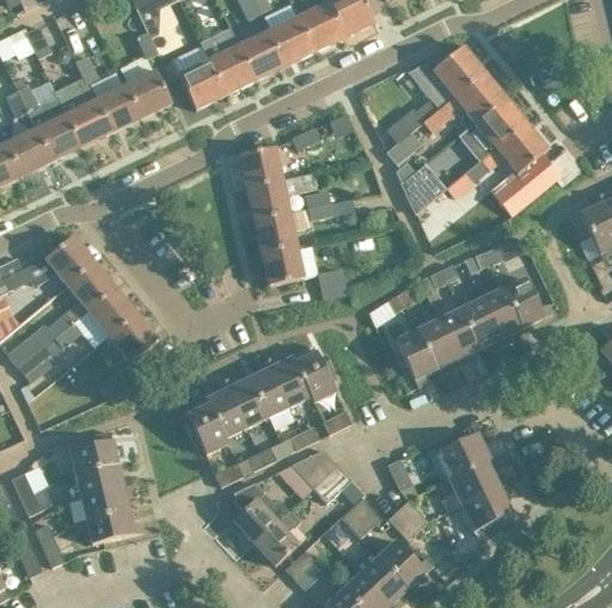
[(135,10),(130,0),(116,0),(147,60),(159,53),(138,12),(135,10)]
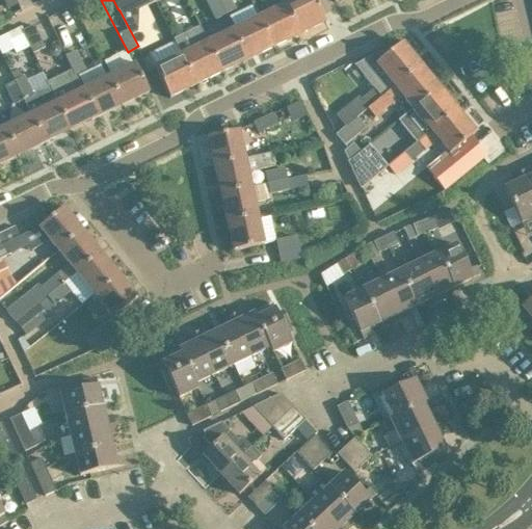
[(113,0),(117,8),(133,0),(113,0)]
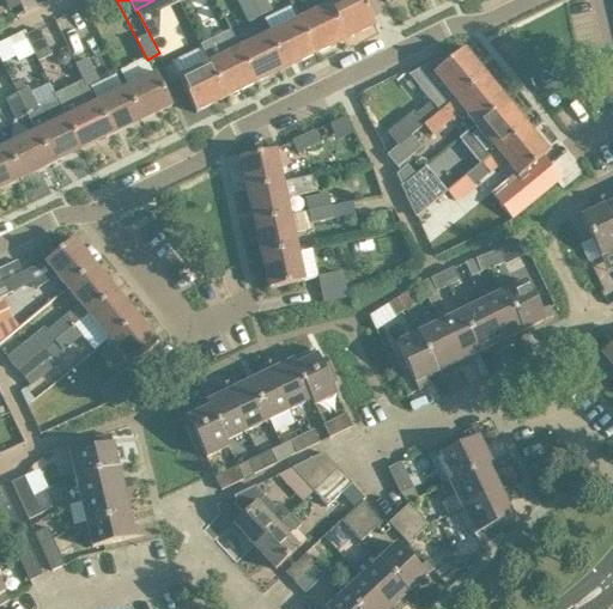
[(261,14),(254,0),(238,0),(249,20),(261,14)]
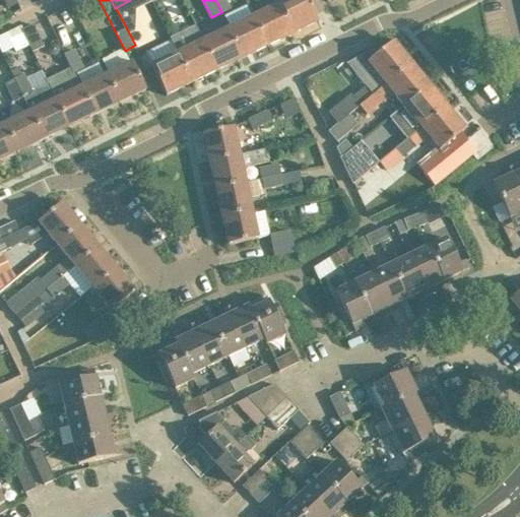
[(215,0),(221,12),(232,7),(228,0),(215,0)]
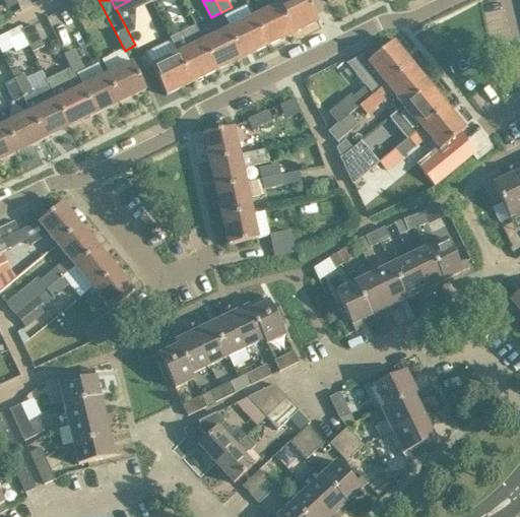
[(276,0),(277,1),(293,33),(319,19),(309,0),(276,0)]
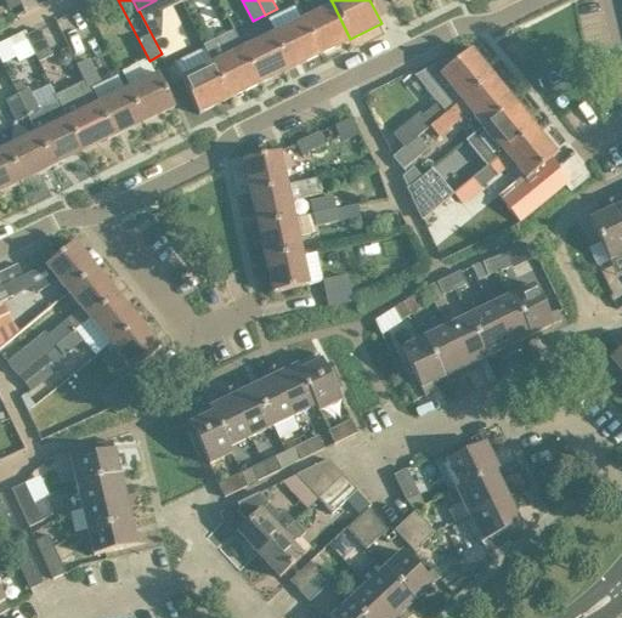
[(332,1),(303,16),(320,52),(350,39),(332,1)]
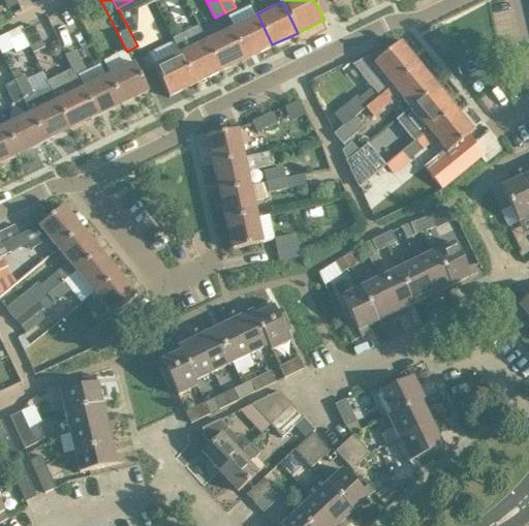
[(257,13),(231,26),(246,57),(272,44),(257,13)]
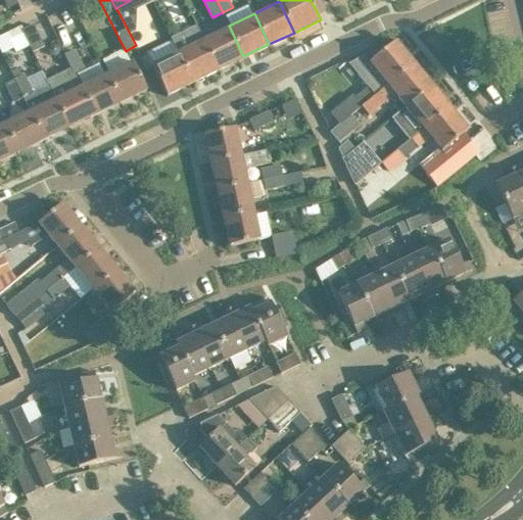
[(22,28),(29,43),(33,50),(44,44),(33,22),(22,28)]
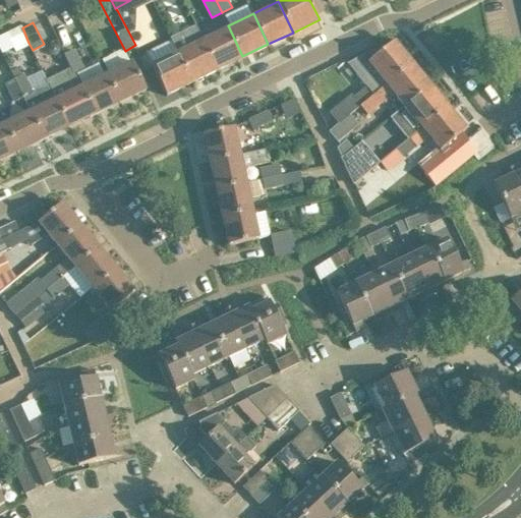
[(170,36),(171,38),(192,80),(218,68),(203,38),(195,23),(170,36)]
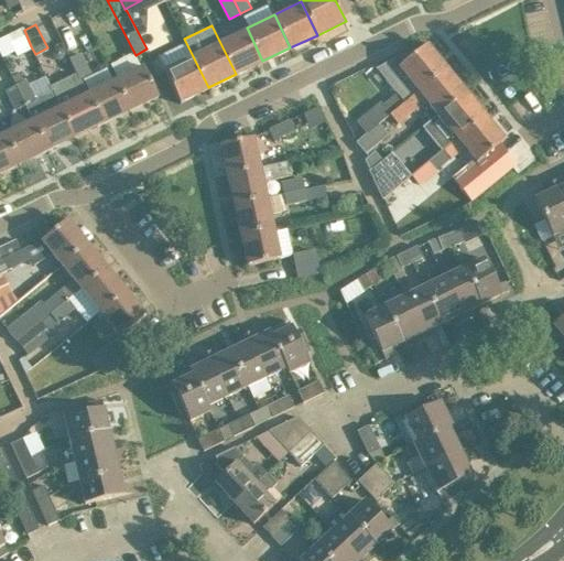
[(247,28),(219,41),(236,74),(262,61),(247,28)]
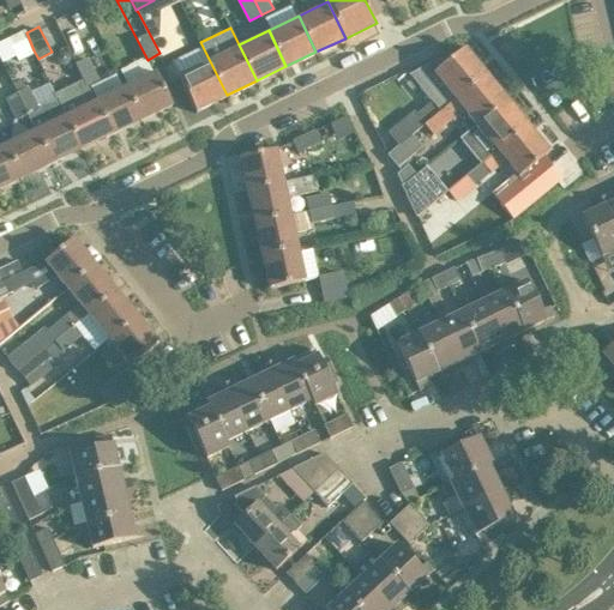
[(227,95),(202,44),(172,59),(179,73),(196,110),(227,95)]
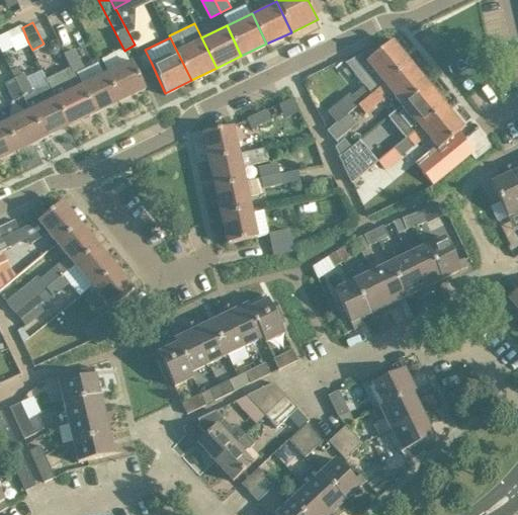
[(358,103),(371,92),(410,61),(393,38),(374,53),(371,49),(372,48),(371,47),(345,62),(345,63),(346,62),(364,84),(351,95),(358,103)]
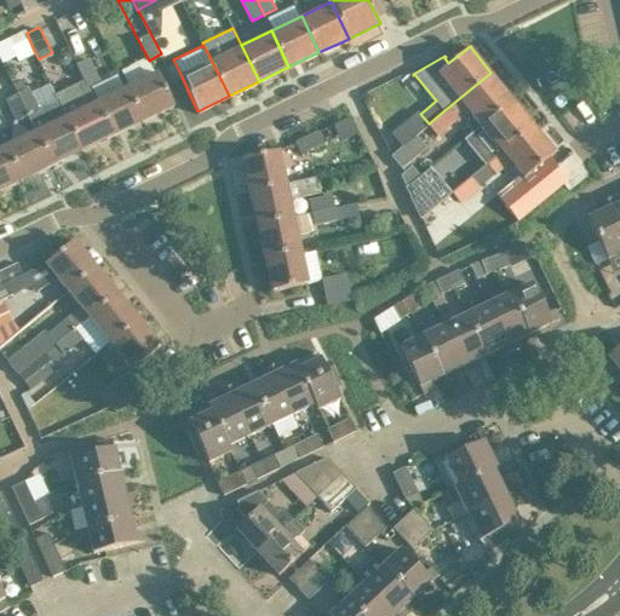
[(59,52),(58,57),(61,62),(65,64),(70,62),(73,56),(70,51),(64,50),(59,52)]
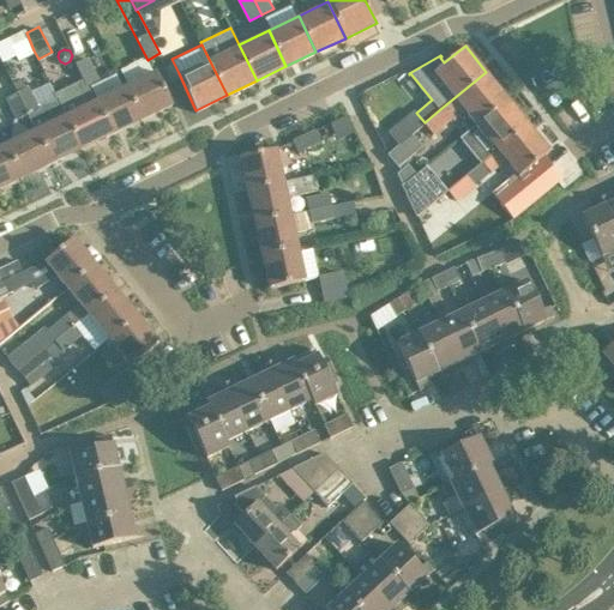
[(0,83),(17,118),(28,113),(17,91),(0,56),(0,83)]
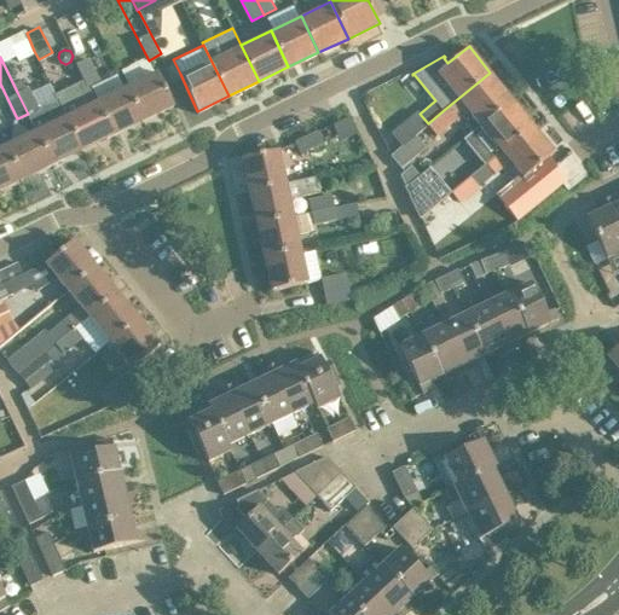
[(88,57),(76,63),(84,79),(88,83),(99,77),(88,57)]
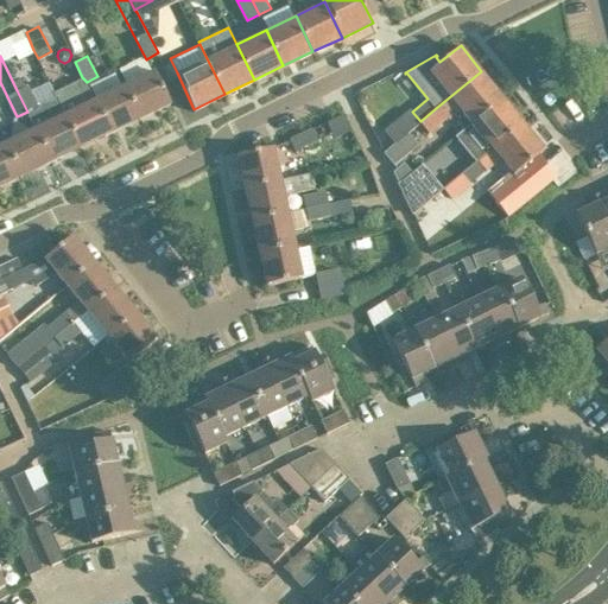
[(125,86),(140,118),(170,103),(154,71),(125,86)]
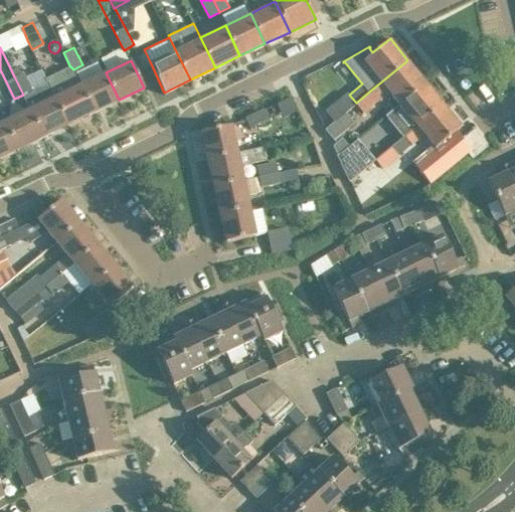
[(407,60),(369,92),(356,103),(363,112),(390,93),(399,104),(425,81),(407,60)]
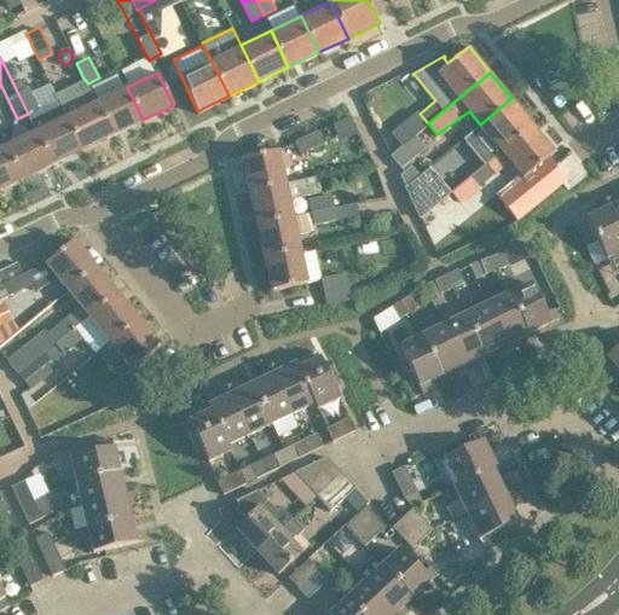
[(67,116),(82,149),(113,134),(84,79),(55,93),(58,98),(67,116)]
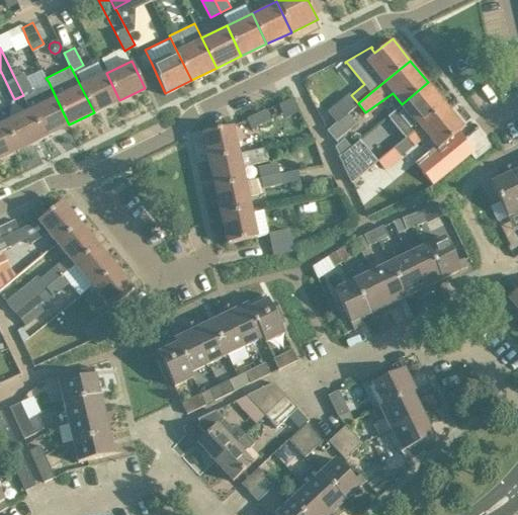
[(23,95),(30,109),(44,137),(69,124),(56,97),(49,82),(32,90),(24,73),(14,77),(23,95)]
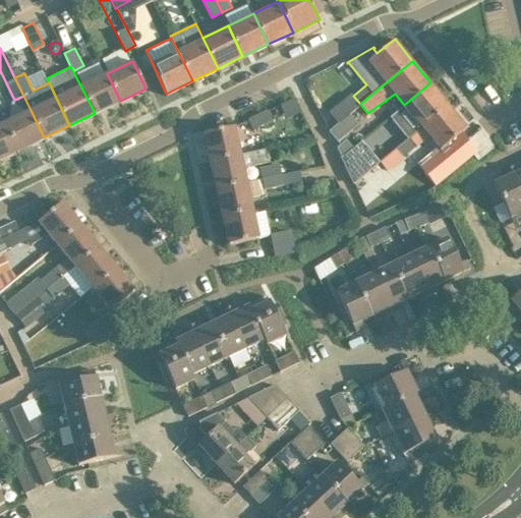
[(81,85),(95,113),(120,101),(107,73),(81,85)]
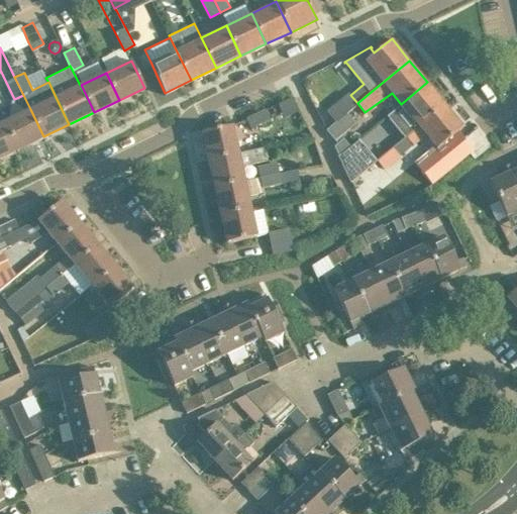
[(401,104),(389,114),(406,134),(419,125),(444,104),(427,82),(401,104)]
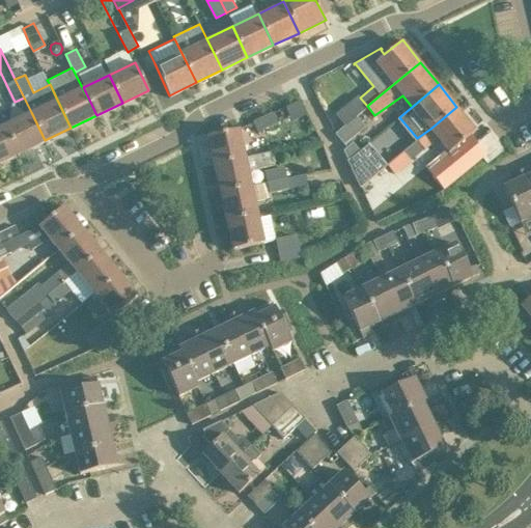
[(456,107),(430,129),(436,135),(437,137),(446,148),(449,151),(470,135),(475,130),(456,107)]
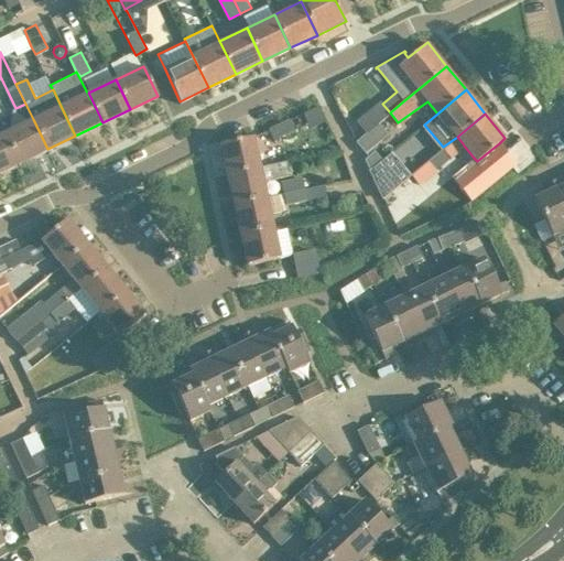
[(269,128),(274,139),(294,129),(289,118),(269,128)]
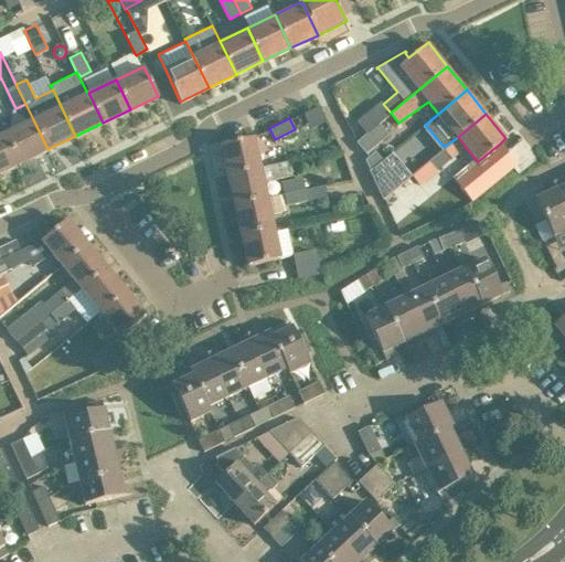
[(33,119),(6,133),(20,162),(48,149),(33,119)]
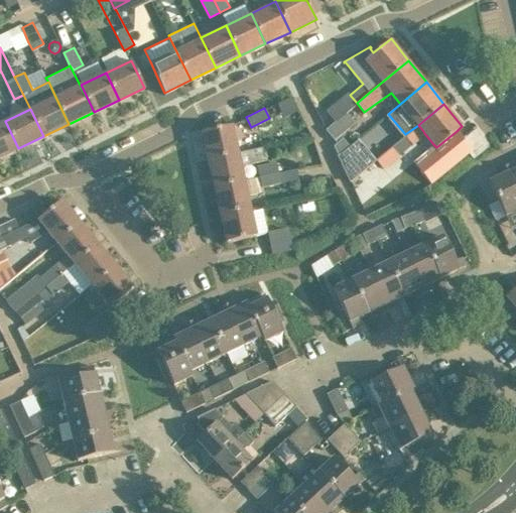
[(346,112),(335,121),(326,128),(338,141),(334,144),(338,153),(349,144),(341,133),(355,121),(346,112)]
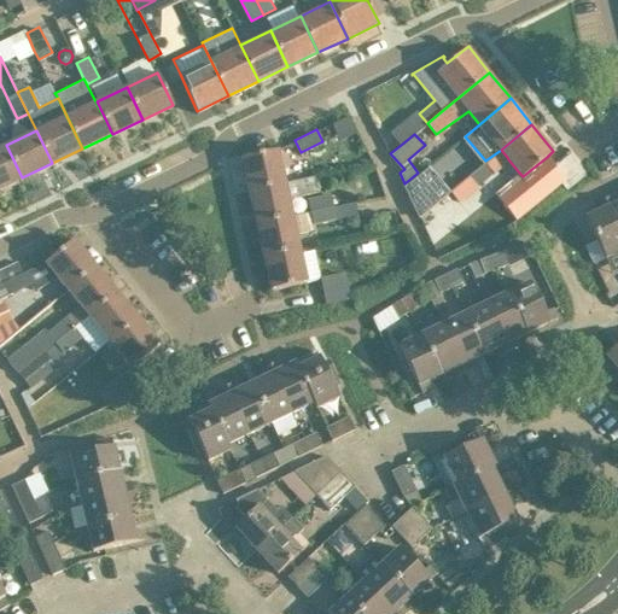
[(0,187),(22,177),(6,145),(0,147),(0,187)]
